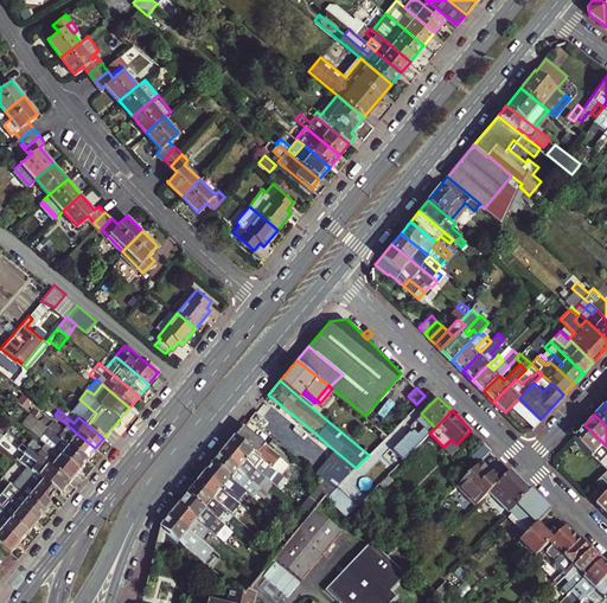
[(78,469),(87,459),(46,425),(40,421),(37,418),(29,429),(51,447),(78,469)]
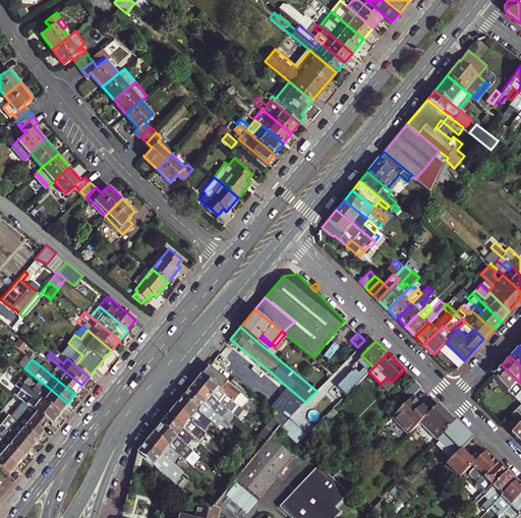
[(74,394),(81,385),(66,372),(63,376),(54,367),(53,368),(44,360),(41,363),(40,365),(74,394)]
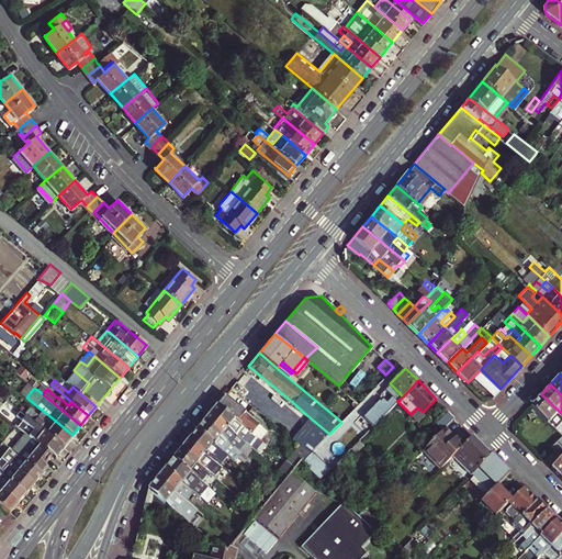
[(68,405),(71,402),(62,393),(58,397),(68,405)]
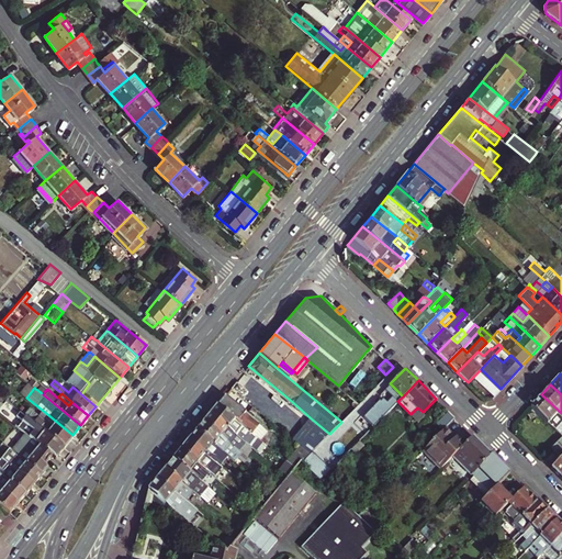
[(258,423),(259,422),(225,393),(216,404),(239,423),(248,431),(250,432),(255,435),(262,426),(258,423)]
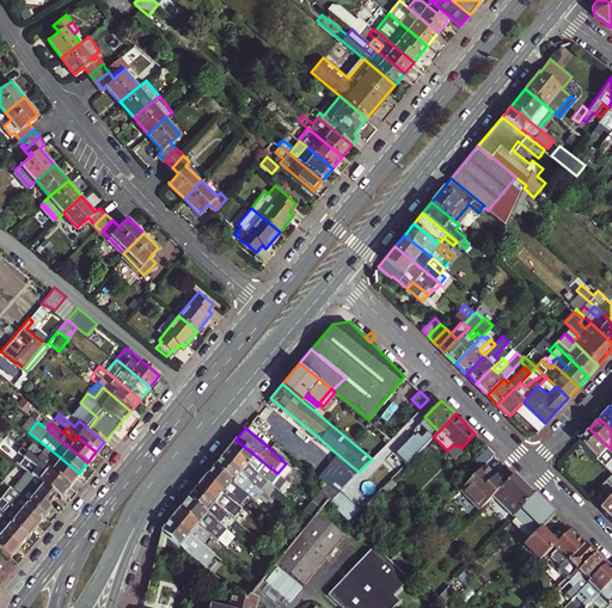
[(611,470),(611,449),(589,429),(579,441),(611,471),(611,470)]
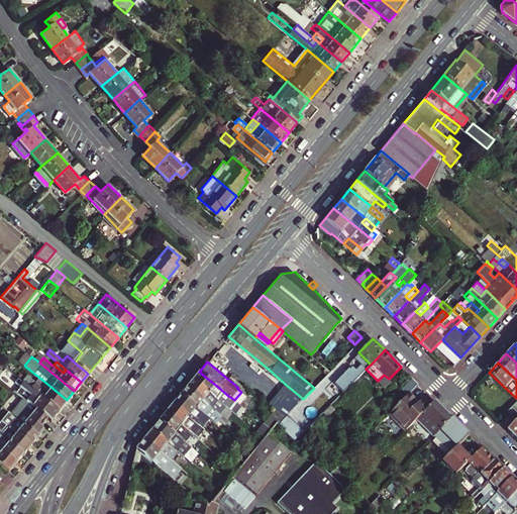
[(228,396),(220,389),(199,372),(193,379),(216,398),(222,403),(228,396)]
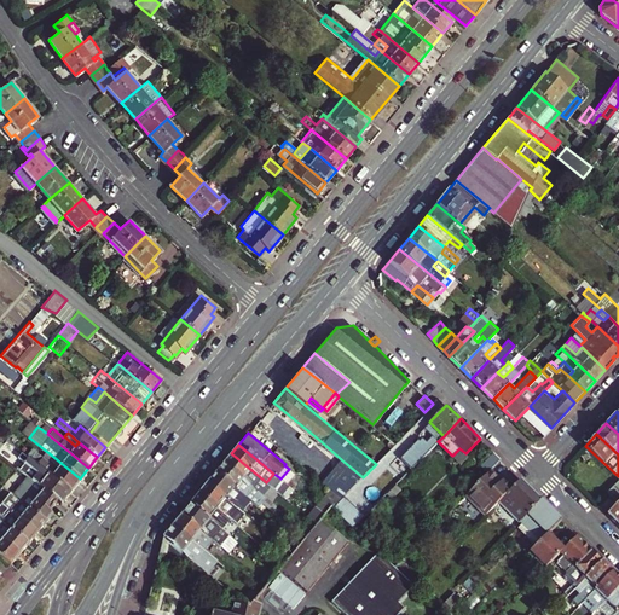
[(70,491),(80,479),(52,456),(48,460),(33,448),(28,454),(29,457),(70,491)]
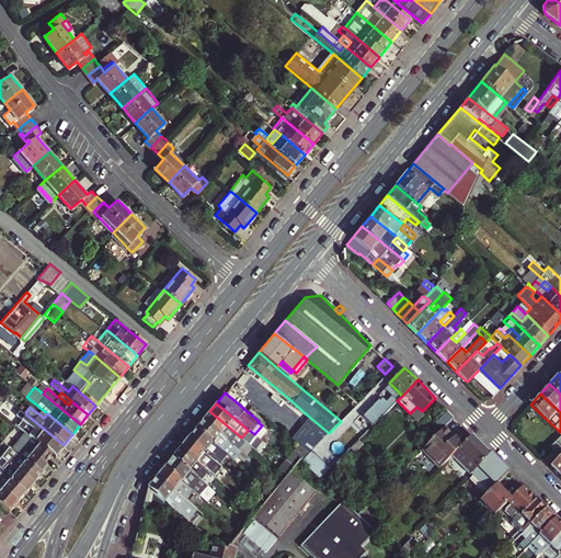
[(418,421),(424,413),(422,411),(416,407),(410,413),(418,421)]
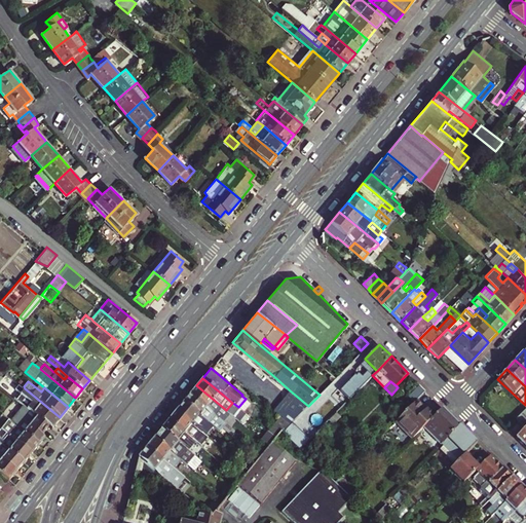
[(415,401),(416,400),(425,389),(419,384),(409,395),(415,401)]
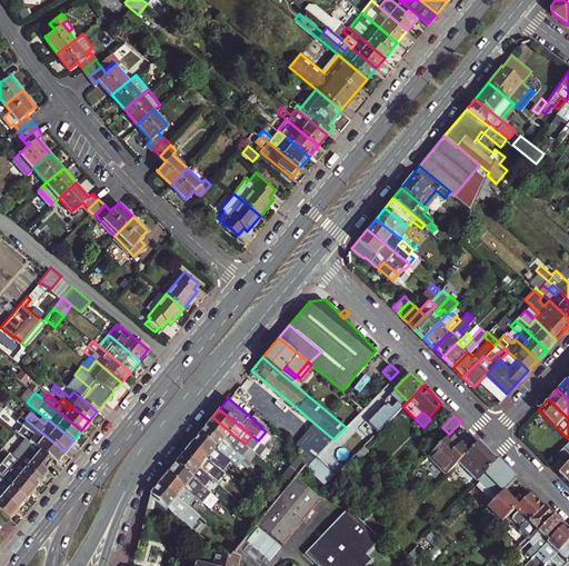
[(235,443),(238,438),(212,417),(206,425),(238,452),(240,448),(235,443)]
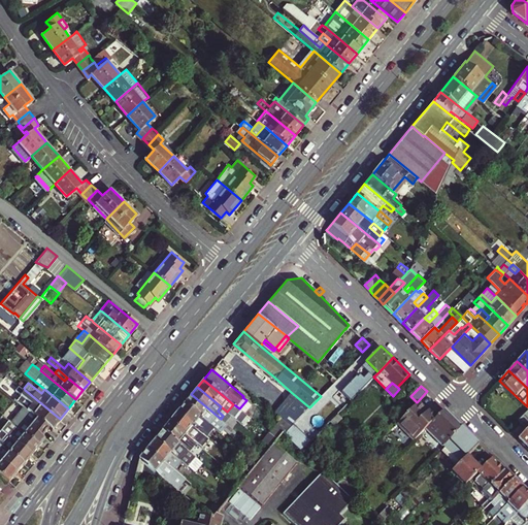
[(52,428),(60,419),(25,390),(17,400),(24,405),(48,426),(52,428)]
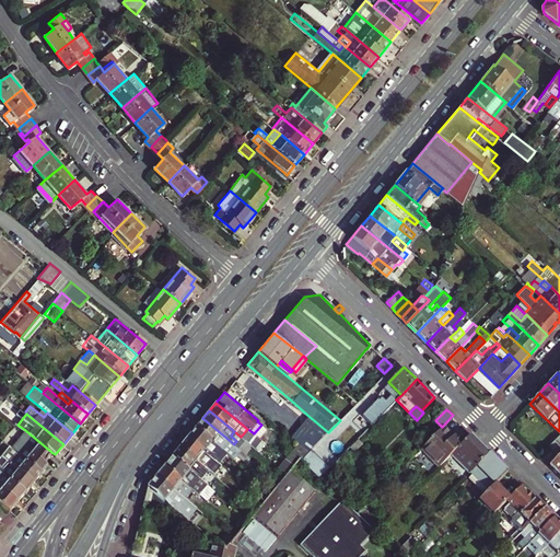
[(325,436),(328,432),(308,416),(292,436),(310,450),(311,449),(316,443),(323,437),(325,436)]
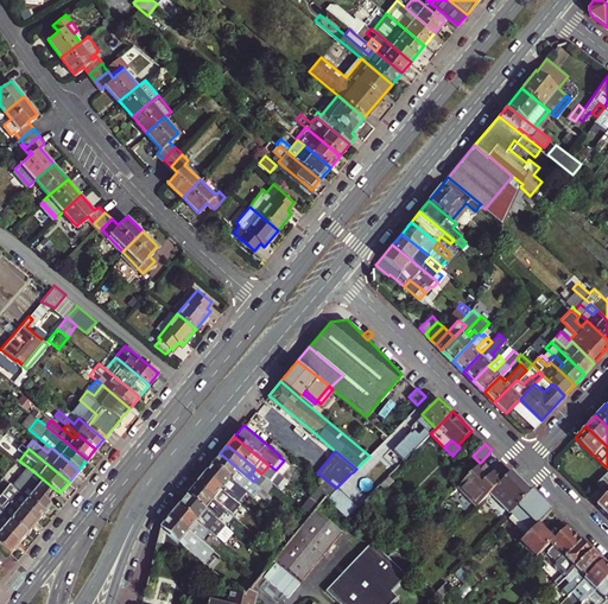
[(353,472),(365,484),(386,462),(374,451),(369,456),(356,469),(353,472)]
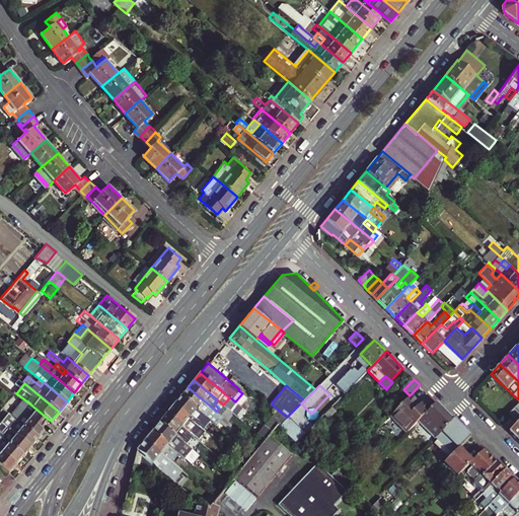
[(222,417),(217,412),(188,387),(181,395),(202,412),(205,415),(208,412),(217,419),(218,418),(220,420),(222,417)]
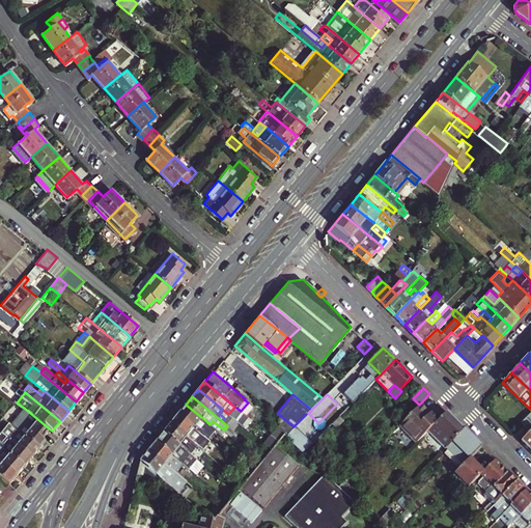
[(241,411),(243,412),(245,414),(252,406),(248,403),(241,411)]
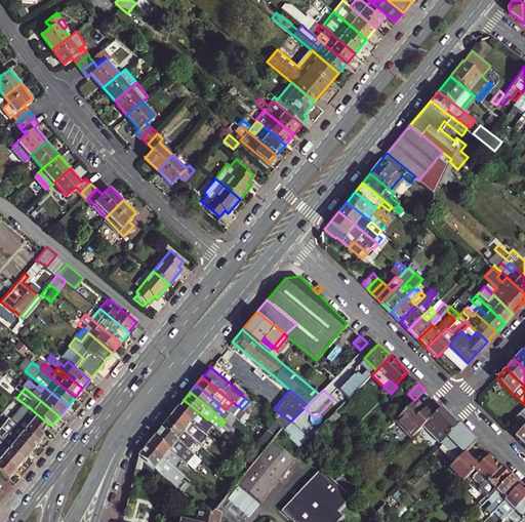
[(413,436),(423,426),(436,412),(427,404),(425,407),(422,409),(419,406),(421,405),(415,399),(414,400),(395,418),(413,436)]
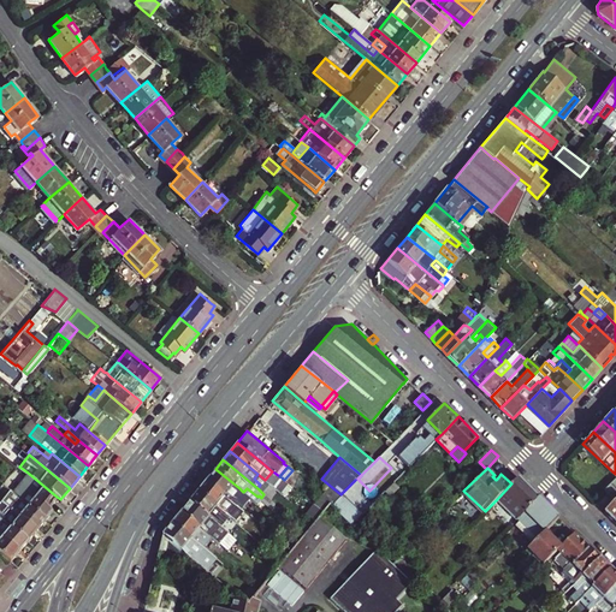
[(236,492),(240,488),(215,469),(207,479),(231,499),(237,504),(238,505),(243,499),(236,492)]
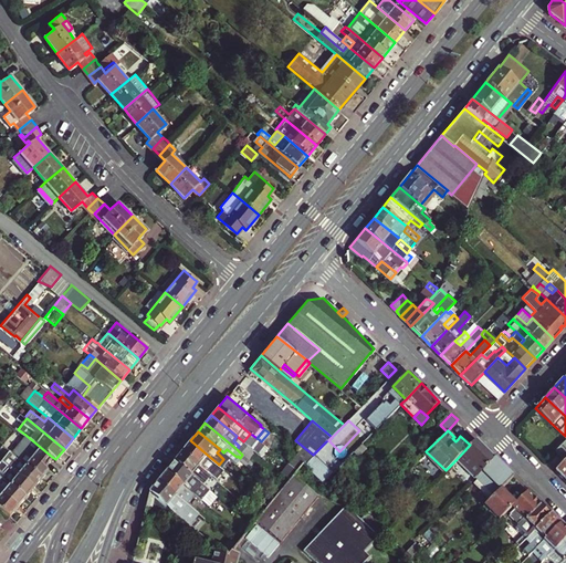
[(243,441),(251,448),(259,439),(257,438),(252,435),(250,434),(243,441)]
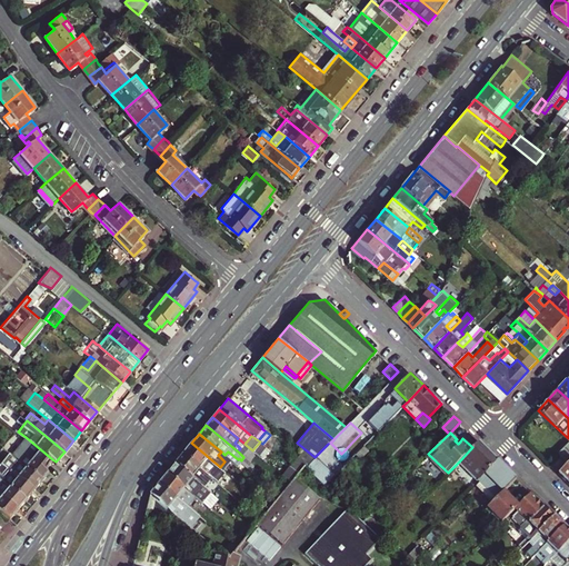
[(45,468),(52,459),(26,437),(22,442),(21,440),(10,454),(41,479),(48,472),(45,468)]
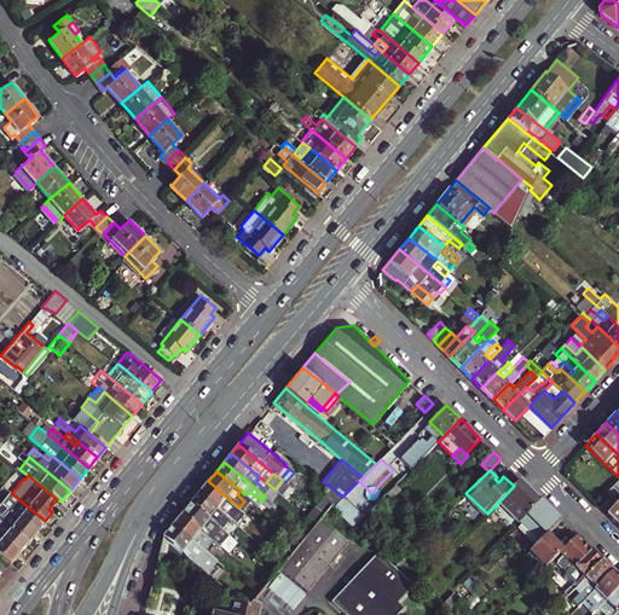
[(519,521),(520,520),(542,499),(521,479),(514,486),(499,502),(519,521)]
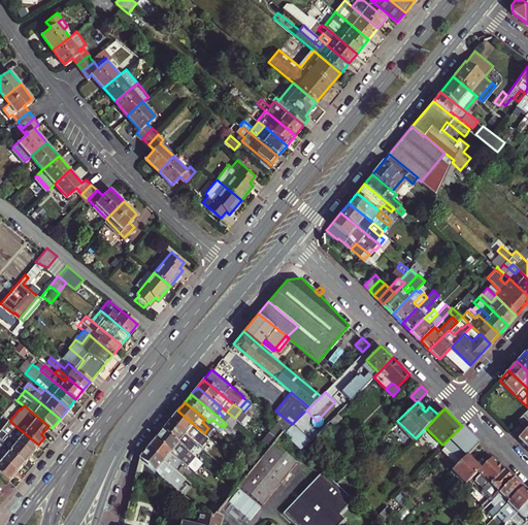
[(527,427),(527,408),(520,418),(519,419),(527,427)]
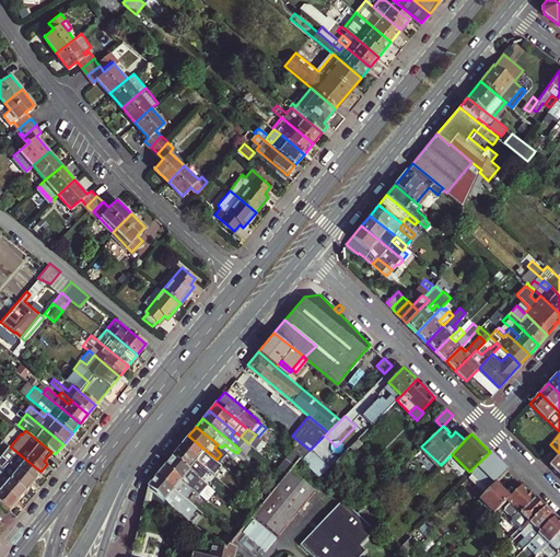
[(207,457),(210,454),(188,436),(179,445),(201,464),(210,471),(212,473),(217,466),(211,463),(209,460),(207,457)]
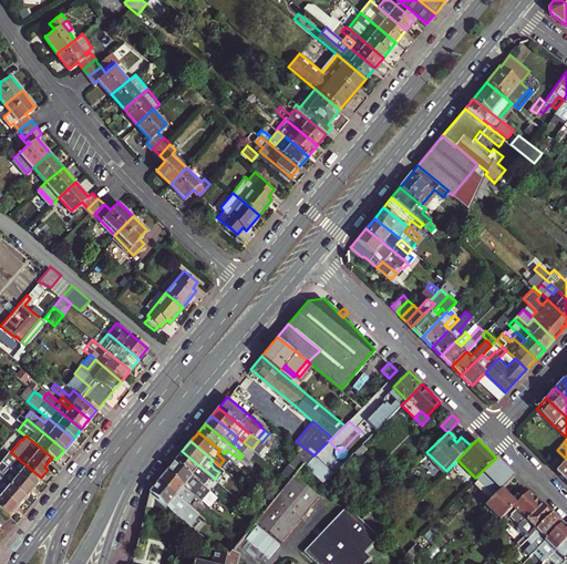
[(353,453),(358,458),(366,449),(361,444),(353,453)]
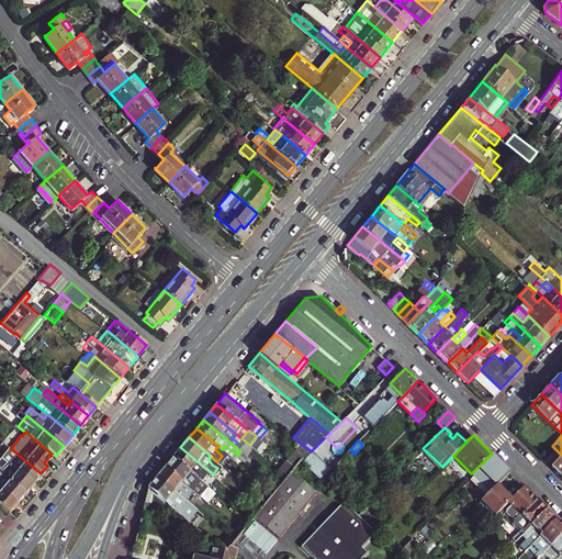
[(33,483),(41,473),(10,448),(10,447),(7,451),(0,445),(0,456),(33,483)]
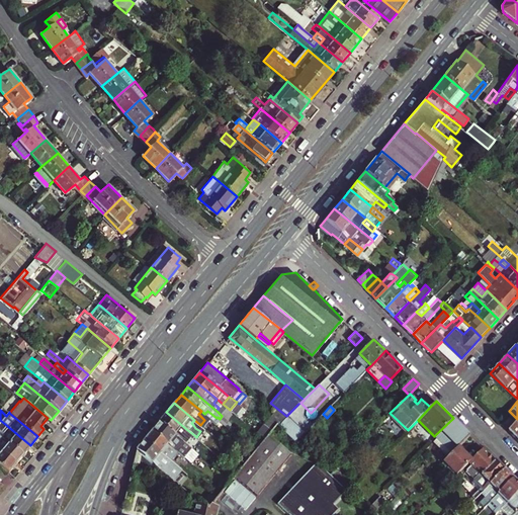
[(204,420),(207,416),(204,414),(201,411),(198,414),(204,420)]
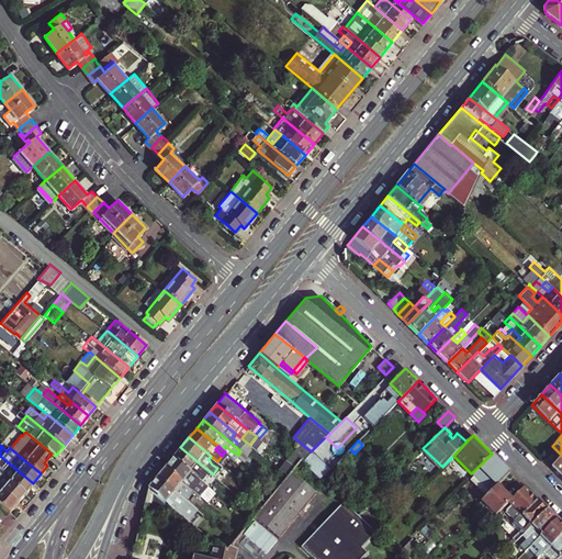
[(236,453),(235,454),(225,446),(222,449),(225,451),(235,459),(238,455),(236,453)]
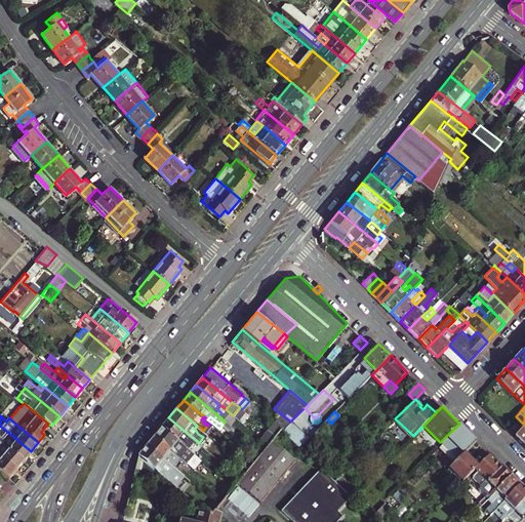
[(184,441),(189,435),(168,417),(161,427),(190,450),(192,447),(184,441)]
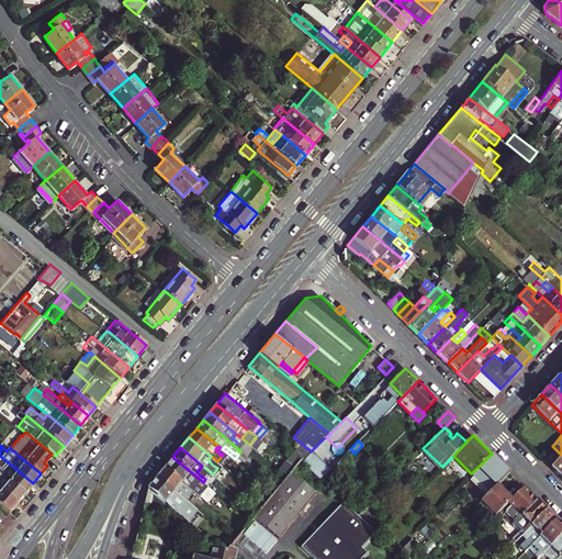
[(322,478),(330,468),(312,450),(311,451),(302,459),(322,478)]
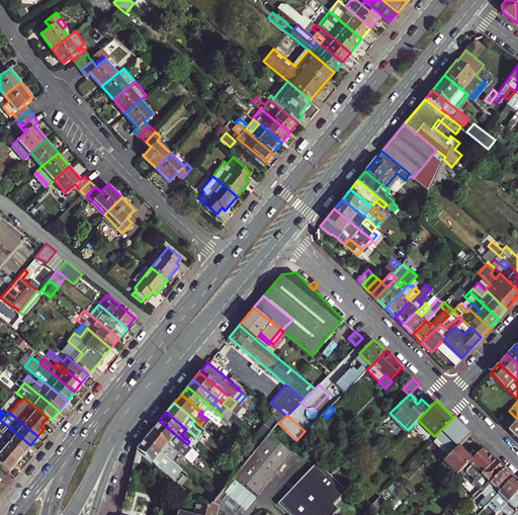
[(458,446),(470,435),(453,418),(435,435),(452,452),(458,446)]
